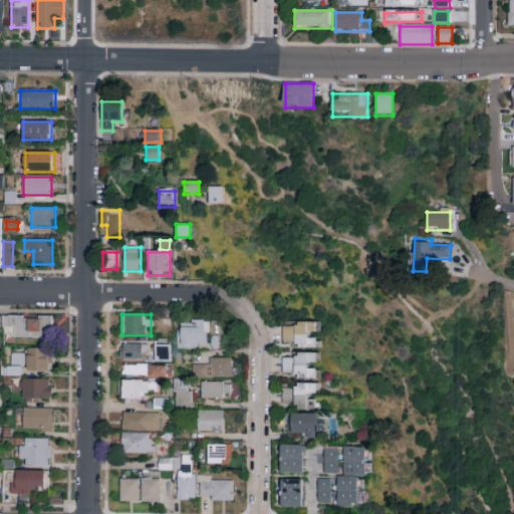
[(52,316),(52,338),(14,338),(14,327),(3,327),(3,316),(52,316)]
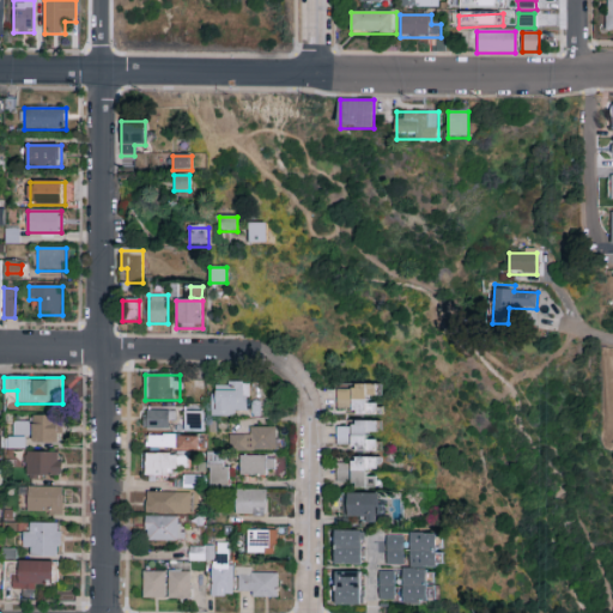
[(186,400),(204,399),(202,378),(184,380),(186,400)]
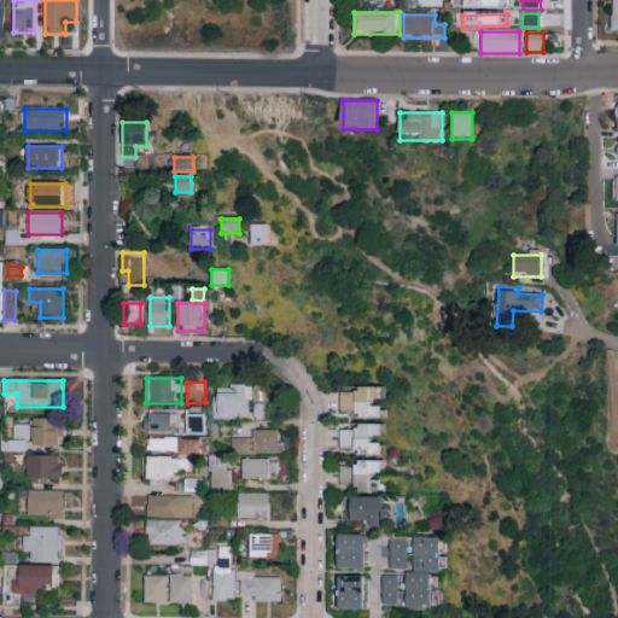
[(214,420),(214,396),(226,396),(226,386),(250,386),(250,420),(214,420)]
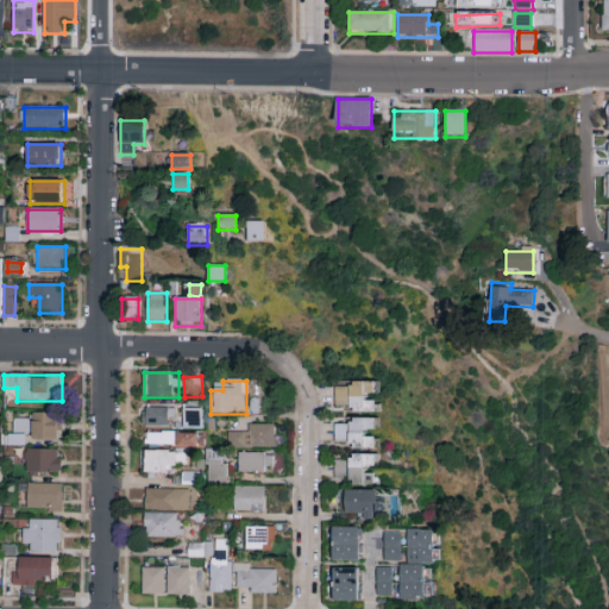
[(375,383),(375,412),(336,412),(336,383),(375,383)]
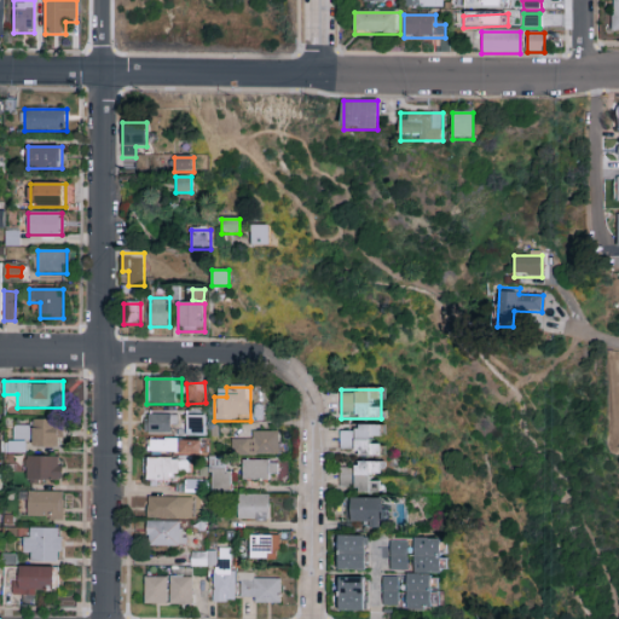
[(204,435),(204,414),(184,414),(184,435),(204,435)]
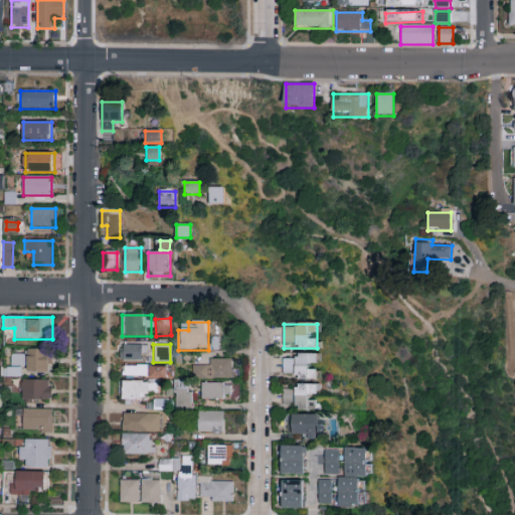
[(122,360),(122,345),(147,345),(147,360),(122,360)]
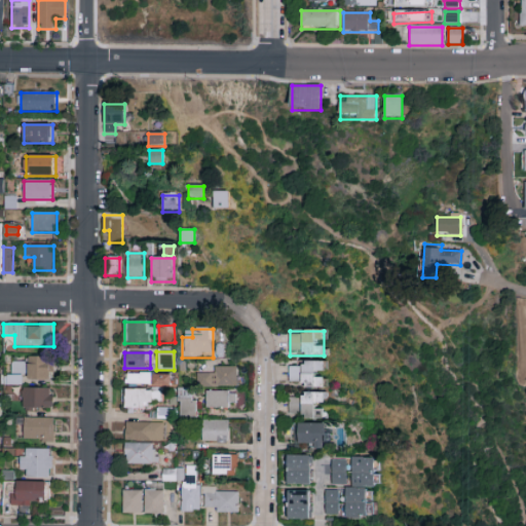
[(12,364),(27,364),(27,358),(50,358),(50,380),(28,380),(28,374),(12,374),(12,364)]
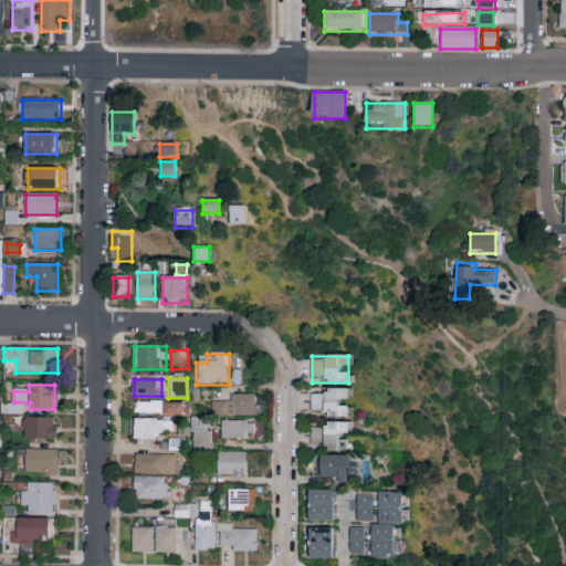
[(348,416),(311,416),(311,395),(320,395),(320,390),(348,390),(348,416)]
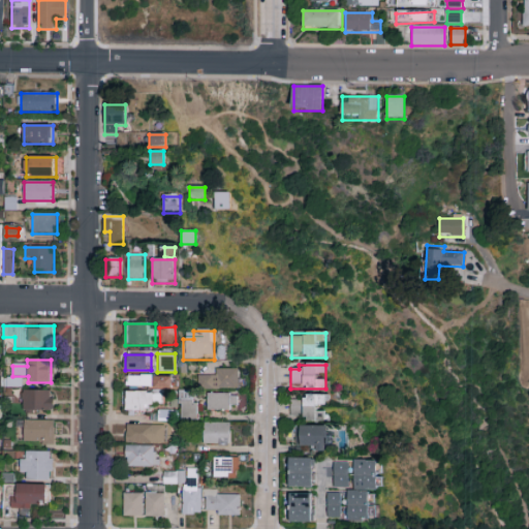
[(239,370),(239,389),(197,389),(197,377),(216,377),(216,370),(239,370)]
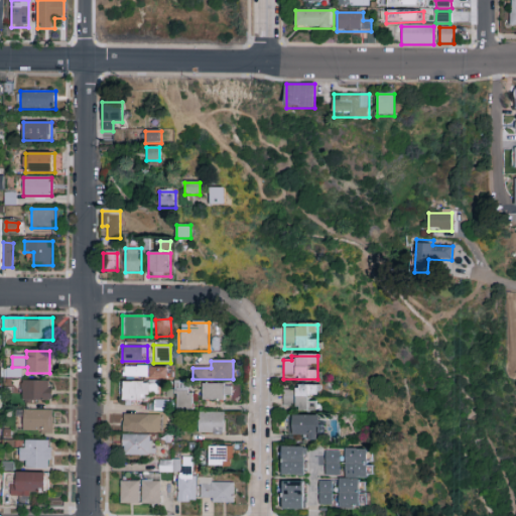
[(164,367),(164,378),(122,378),(122,367),(164,367)]
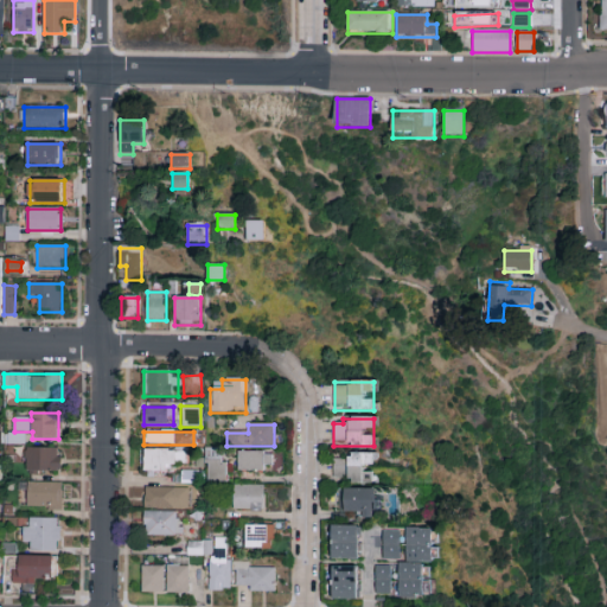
[(61,448),(61,471),(25,471),(25,448),(61,448)]
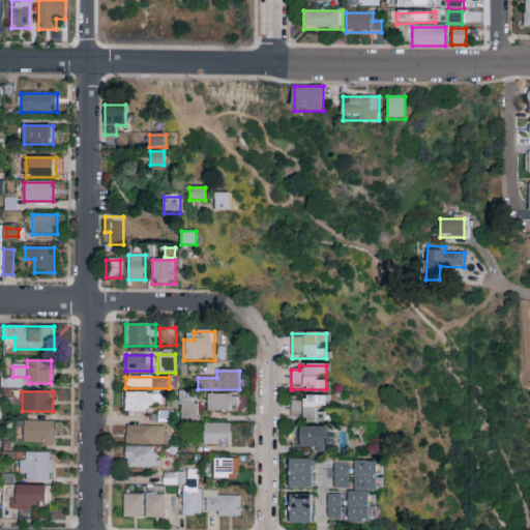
[(151,411),(126,411),(126,392),(160,392),(160,406),(151,406),(151,411)]
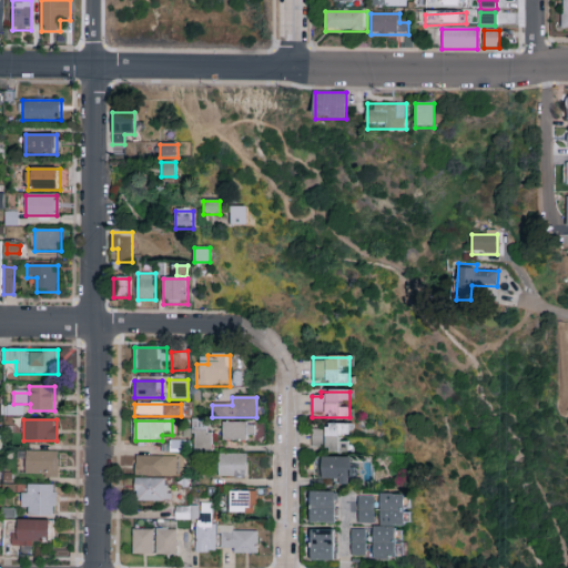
[(194,450),(194,421),(212,421),(212,450),(194,450)]
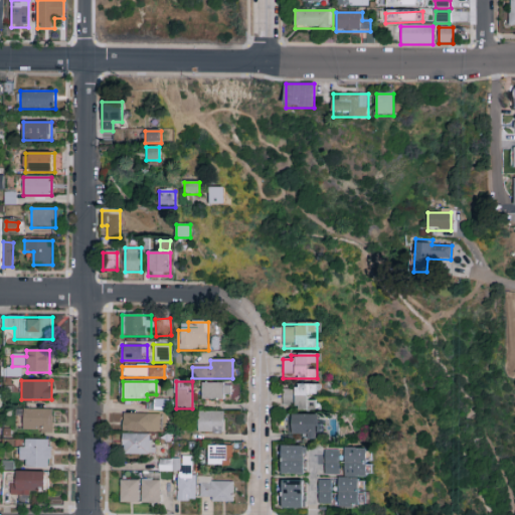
[(201,399),(201,383),(231,383),(231,399),(201,399)]
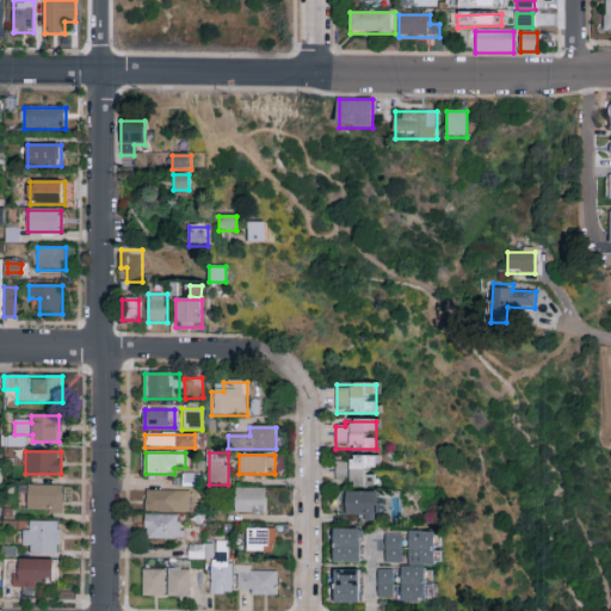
[(335,485),(335,458),(376,458),(376,485),(335,485)]
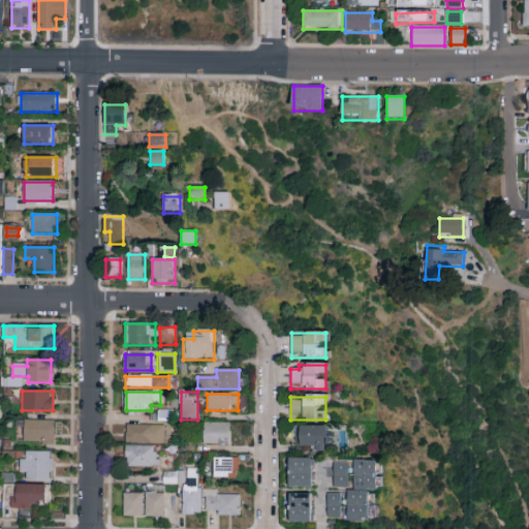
[(55,421),(55,443),(24,443),(24,421),(55,421)]
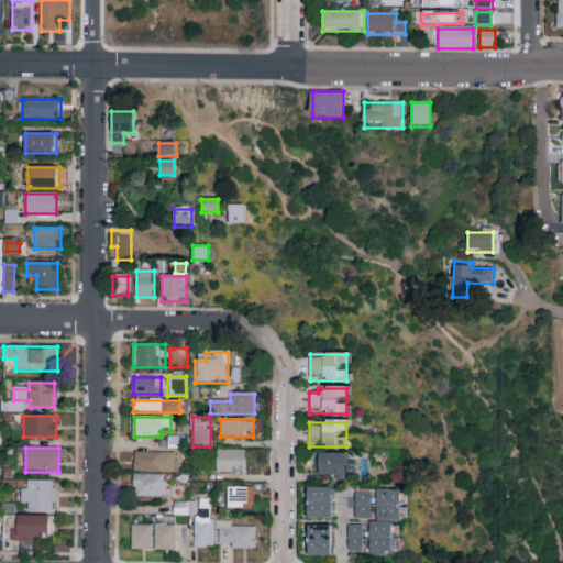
[(244,474),(217,474),(217,451),(244,451),(244,474)]
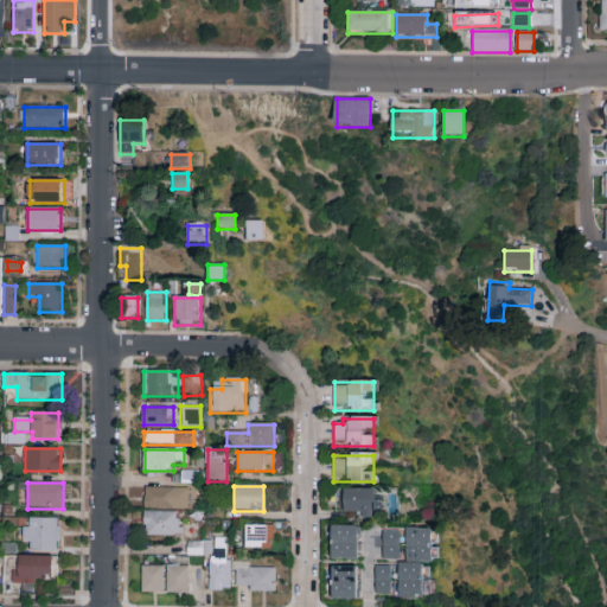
[(189,509),(144,509),(144,487),(189,487),(189,509)]
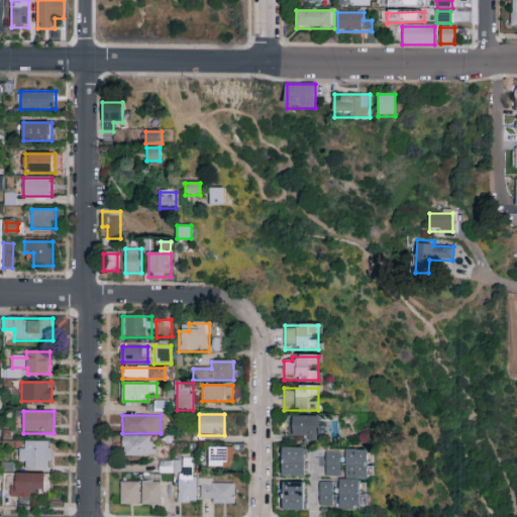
[(293,440),(293,416),(321,416),(321,440),(293,440)]
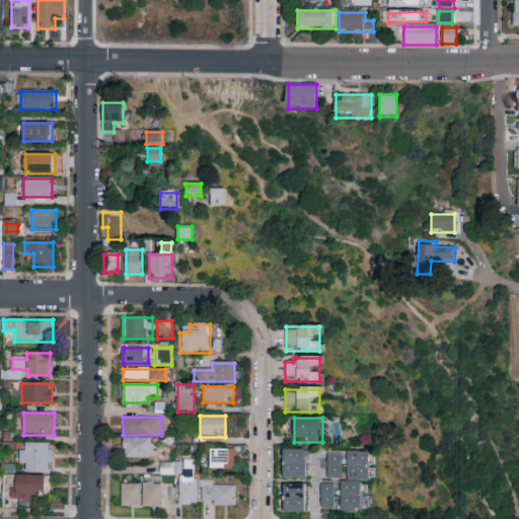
[(124,458),(124,438),(154,439),(154,458),(124,458)]
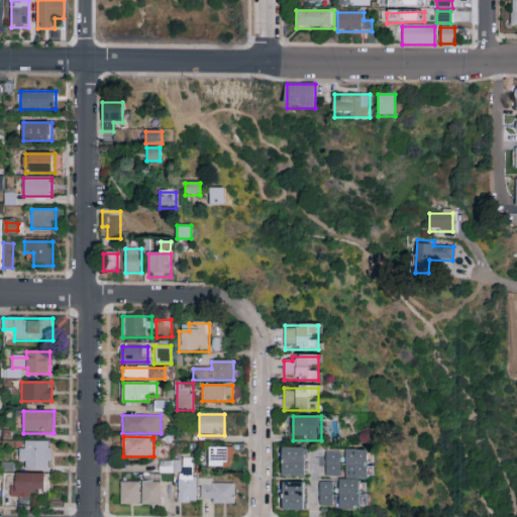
[(20,462),(20,441),(50,441),(50,471),(26,471),(26,462),(20,462)]
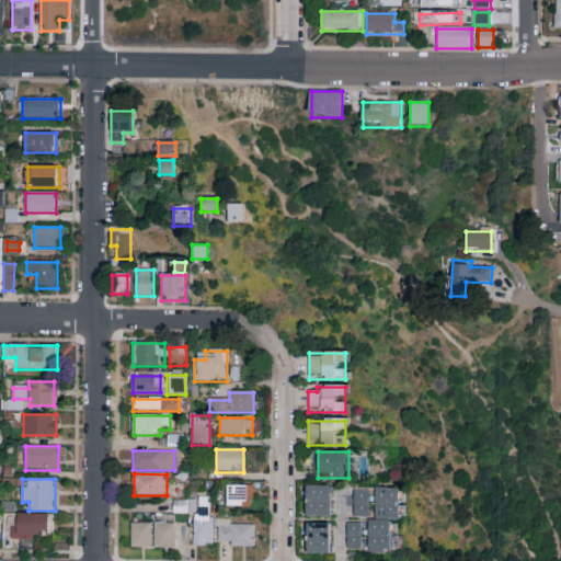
[(253,508),(227,508),(227,485),(253,485),(253,508)]
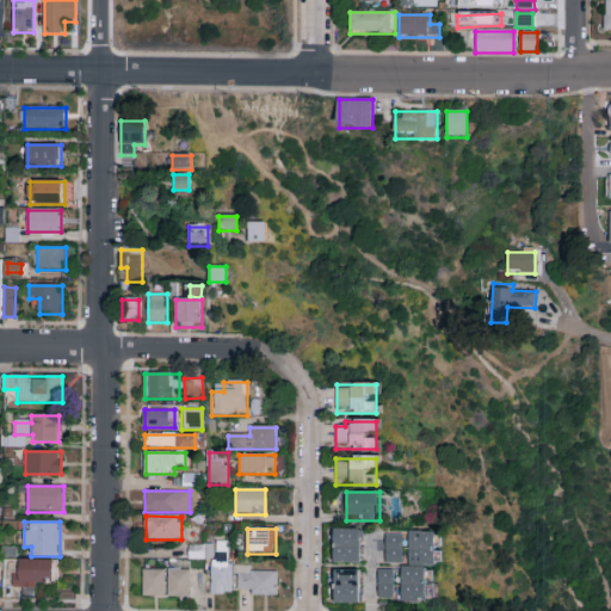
[(362,563),(335,563),(335,530),(362,530),(362,563)]
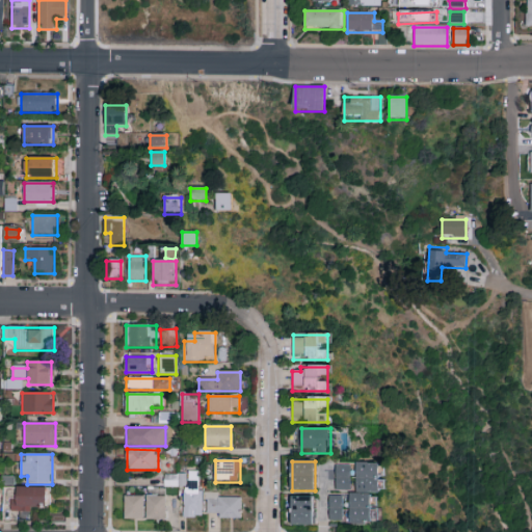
[(379,463),(379,491),(356,491),(356,463),(379,463)]
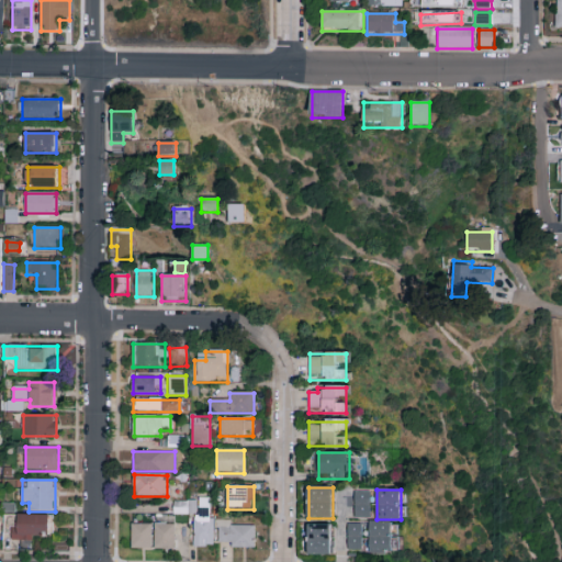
[(371,518),(355,518),(355,491),(371,491),(371,518)]
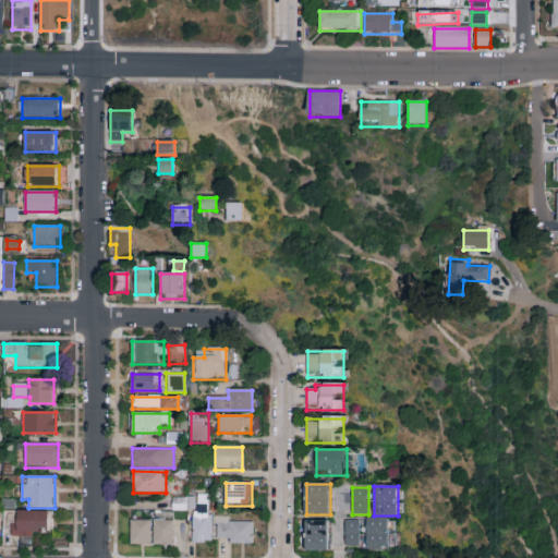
[(194,499),(194,505),(211,505),(211,543),(193,544),(193,511),(173,511),(173,499),(194,499)]
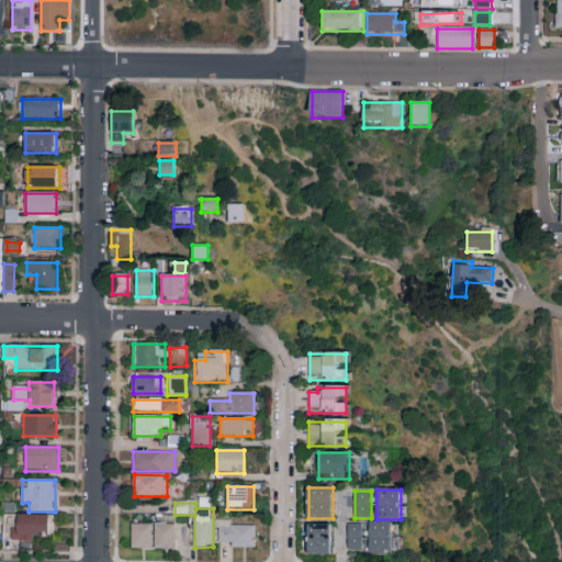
[(53,539),(12,539),(12,516),(53,516),(53,539)]
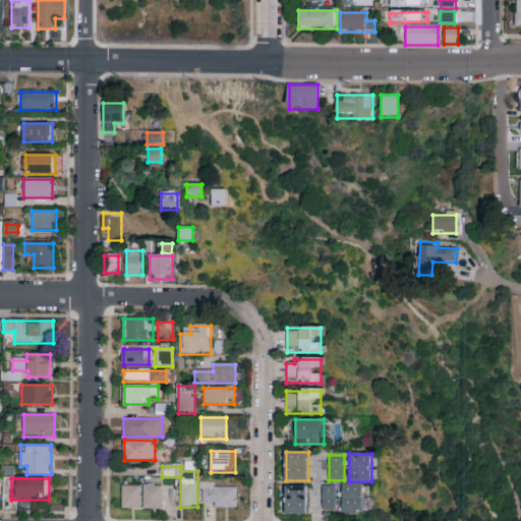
[(343,514),(343,483),(363,483),(363,514),(343,514)]
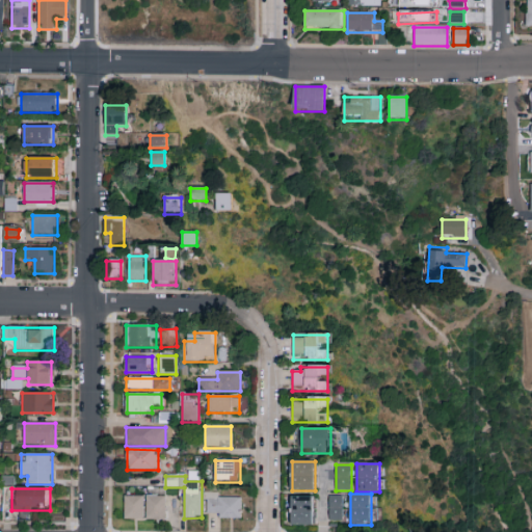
[(147,521),(147,496),(164,496),(164,521),(147,521)]
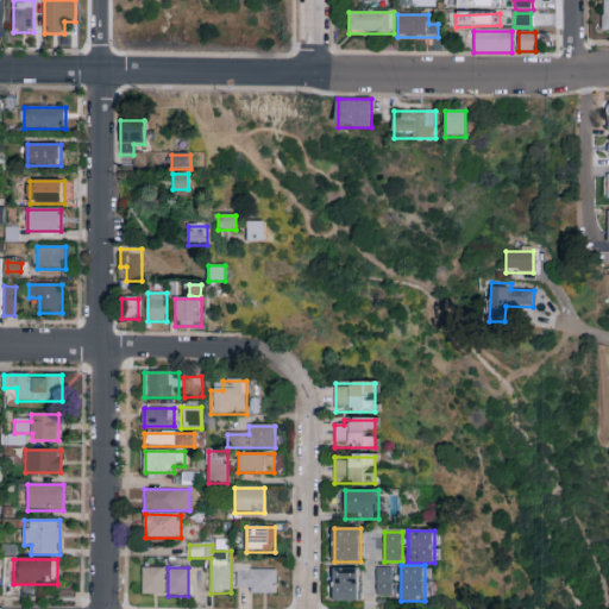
[(142,596),(142,569),(163,569),(163,596),(142,596)]
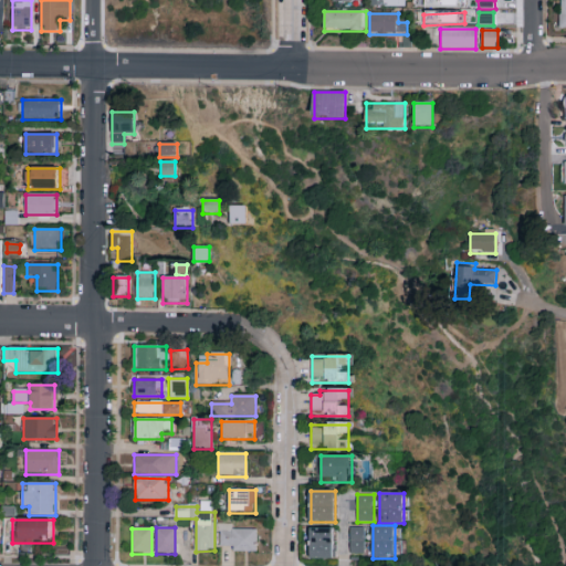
[(232,553),(232,547),(221,547),(221,528),(258,528),(258,553),(232,553)]
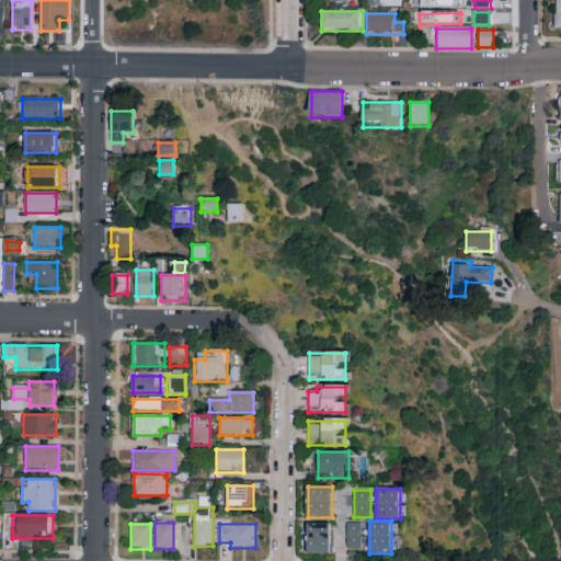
[(347,524),(363,524),(363,550),(347,550),(347,524)]
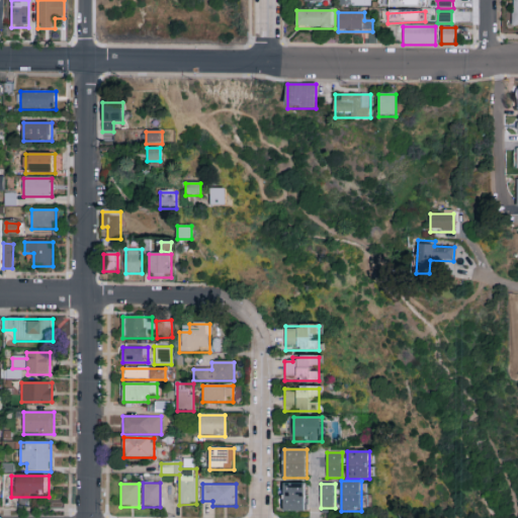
[(284,512),(284,485),(305,485),(305,512),(284,512)]
